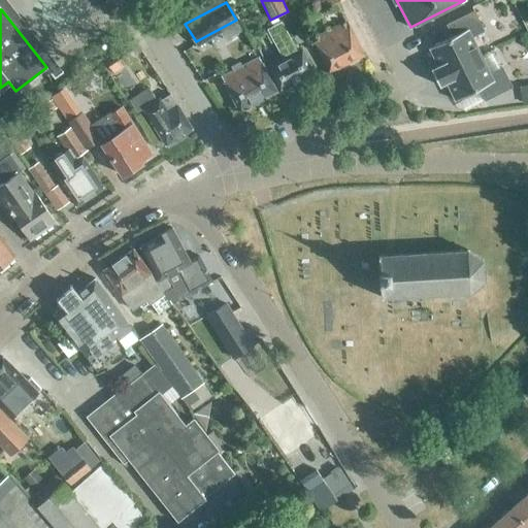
[(430,69),(434,76),(480,55),(471,36),(484,30),(473,10),(446,24),(452,36),(428,47),(437,65),(430,69)]
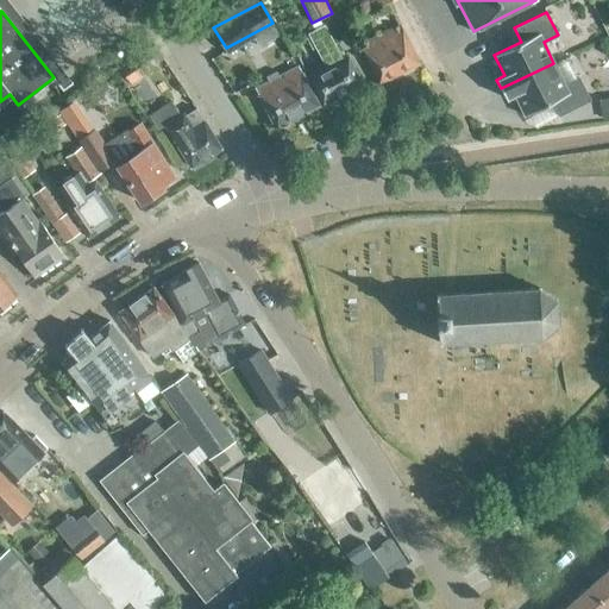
[(307,76),(322,105),(362,85),(346,55),(340,58),(324,25),(308,32),(326,67),(307,76)]
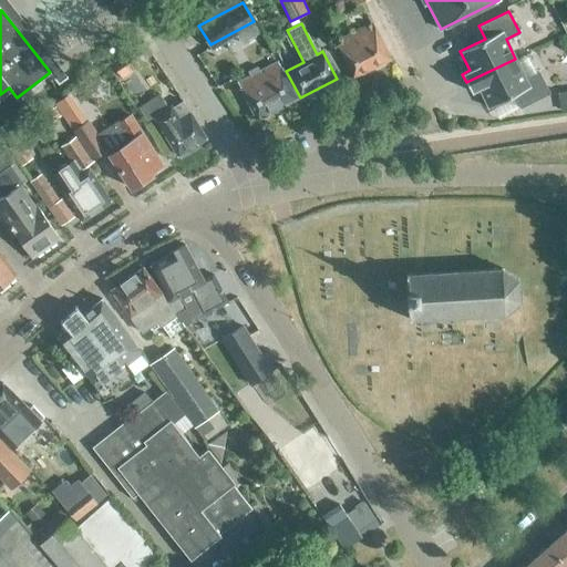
[(352,78),(390,59),(373,23),(336,42),(352,78)]
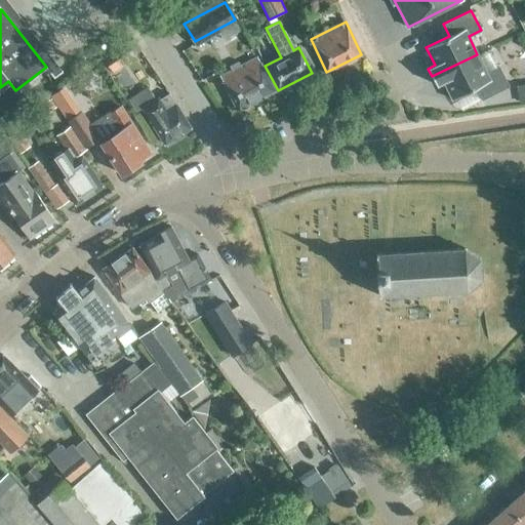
[(126,41),(105,56),(115,71),(136,55),(126,41)]
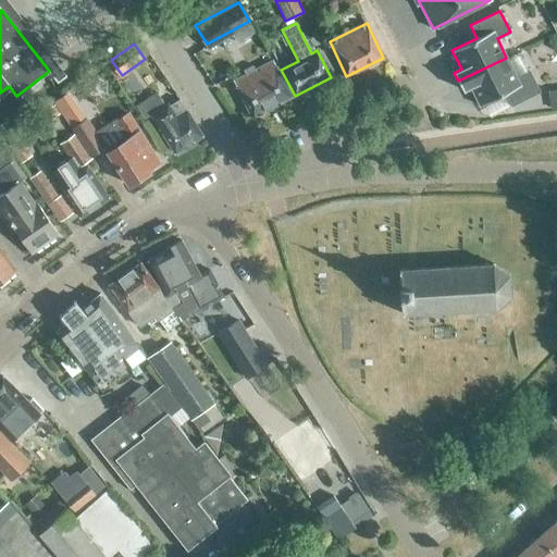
[(516,76),(506,58),(458,81),(462,89),(470,86),(480,106),(504,94),(510,106),(540,91),(529,70),(516,76)]
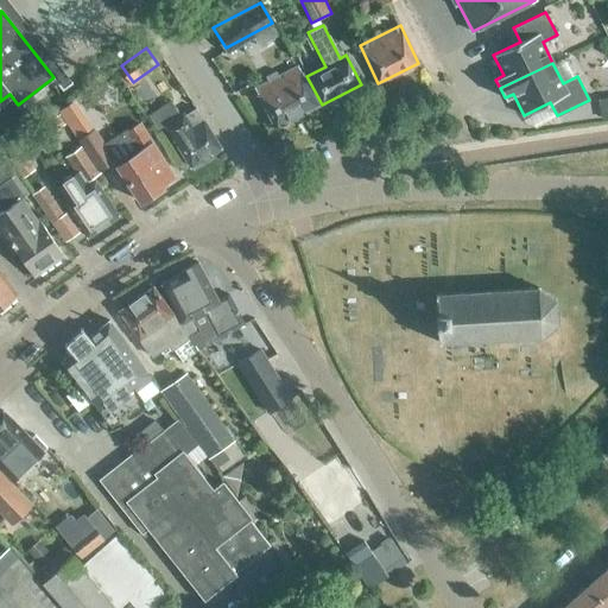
[(268,81),(254,88),(276,127),(318,105),(298,65),(278,75),(276,70),(265,76),(268,81)]
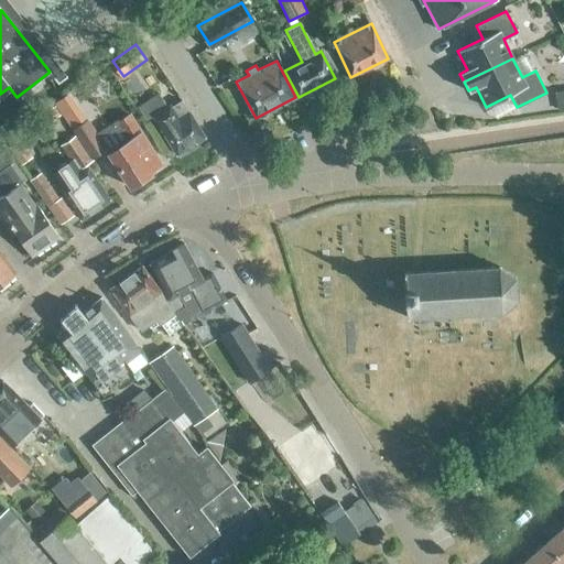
[(563,89),(554,91),(556,109),(563,107),(563,89)]
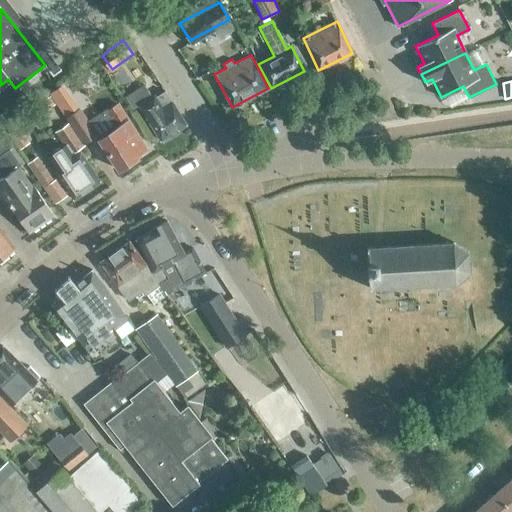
[(144,85),(126,97),(133,108),(138,105),(161,140),(186,124),(165,91),(155,97),(154,95),(151,96),(144,85)]
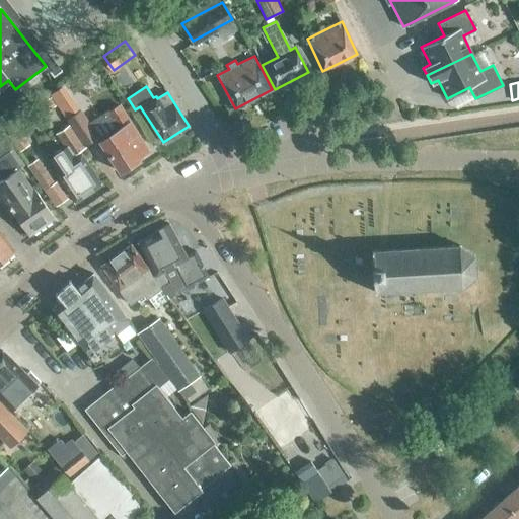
[(49,98),(38,105),(43,112),(44,114),(54,106),(49,98)]
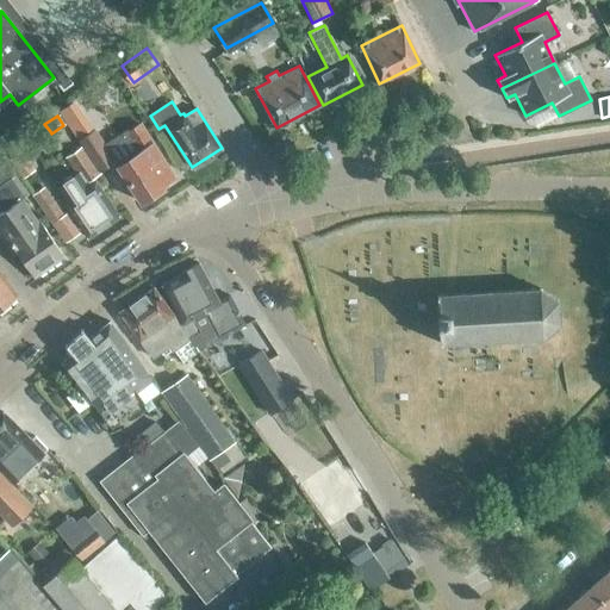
[(141,125),(106,148),(116,161),(118,166),(141,201),(163,187),(162,185),(174,176),(141,125)]
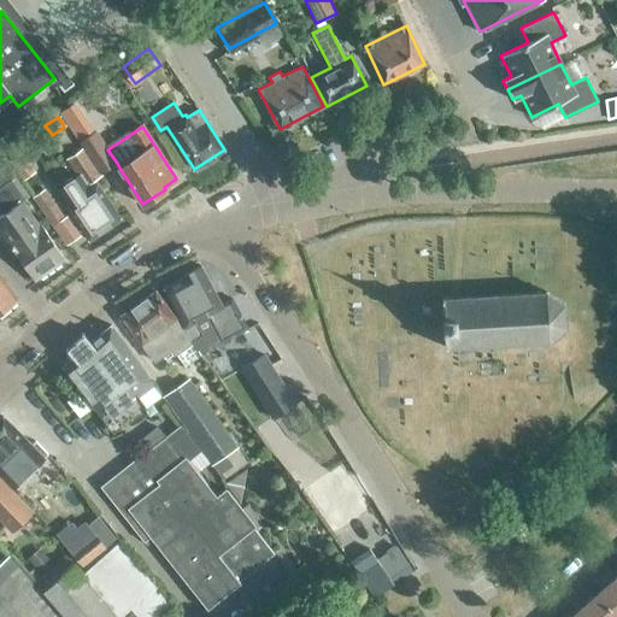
[(97,133),(81,142),(100,174),(117,163),(107,150),(97,133)]
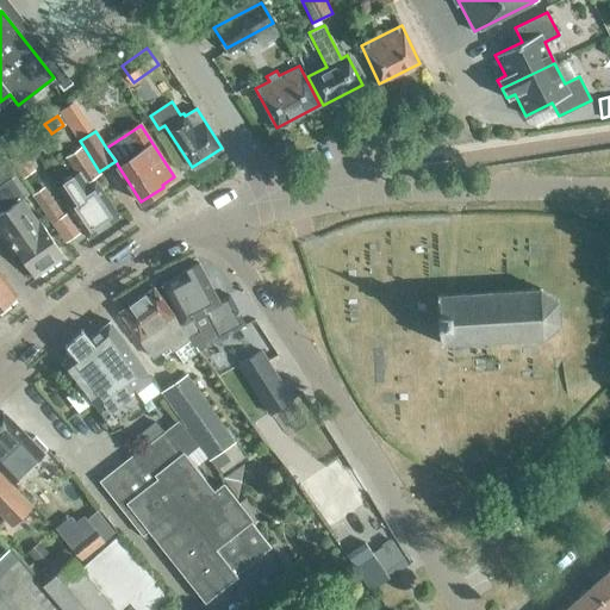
[(66,205),(88,237),(119,216),(93,178),(99,174),(80,147),(64,157),(76,174),(62,185),(73,200),(66,205)]
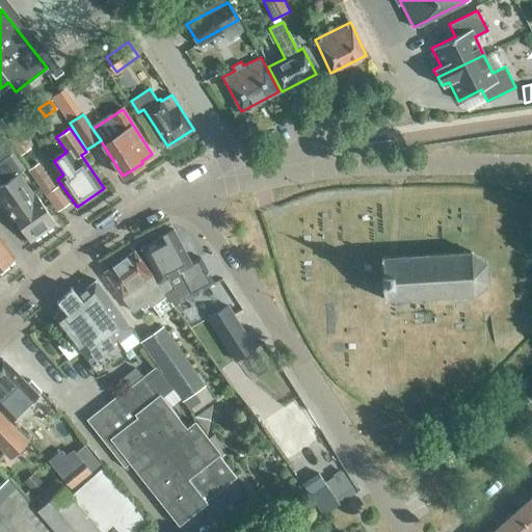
[(8,212),(29,241),(55,222),(33,192),(32,193),(17,173),(19,171),(7,156),(0,160),(0,182),(1,184),(0,184),(0,206),(5,214),(8,212)]
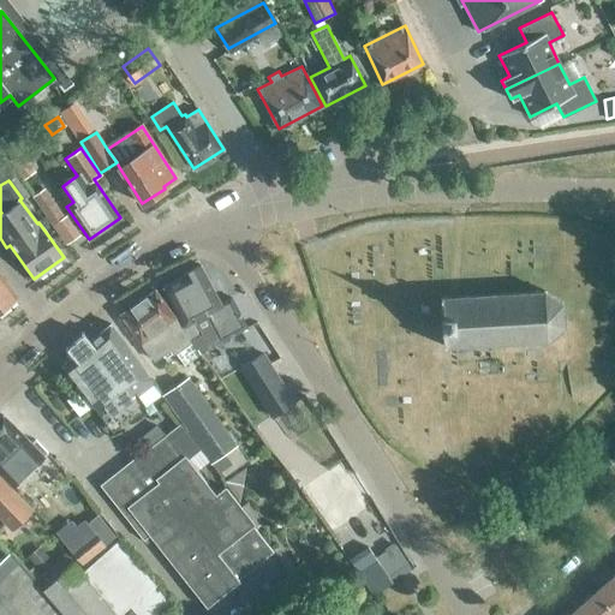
[(31,197),(65,244),(81,234),(67,215),(65,216),(45,187),(31,197)]
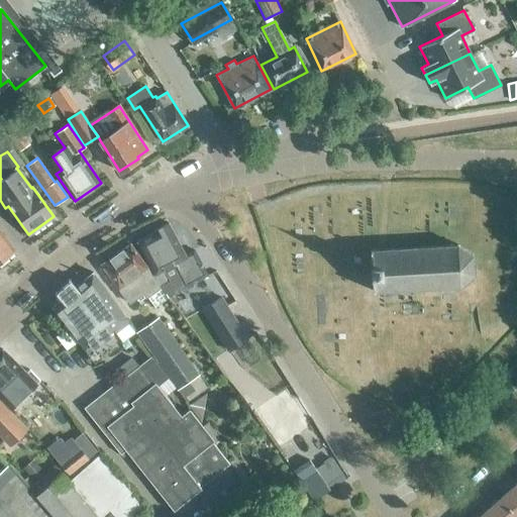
[(169,222),(151,231),(152,232),(137,240),(137,242),(138,242),(154,273),(153,274),(157,279),(162,286),(171,281),(165,270),(173,265),(185,287),(208,275),(194,249),(185,254),(169,222)]
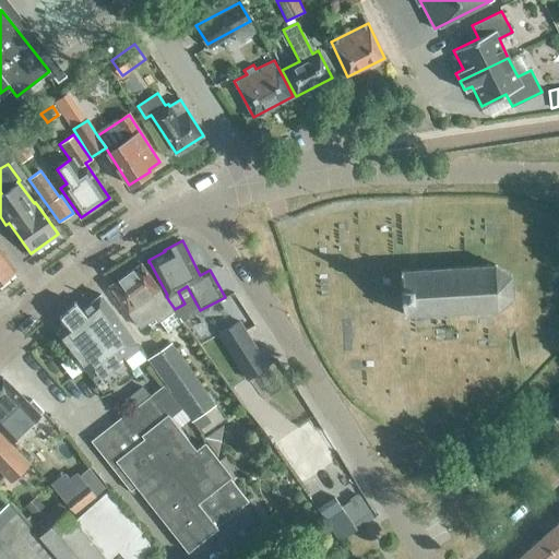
[(0,284),(16,271),(0,250),(0,284)]
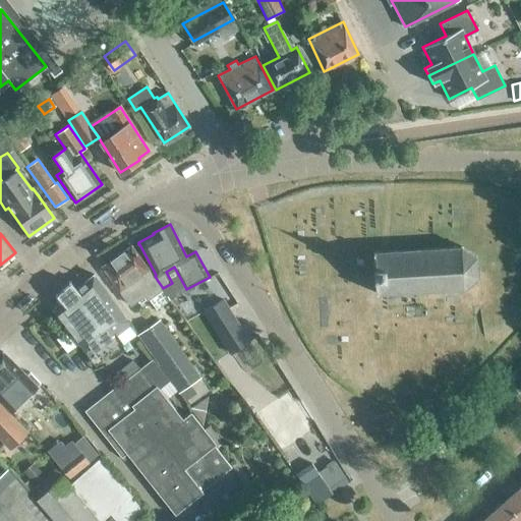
[(150,299),(163,289),(131,245),(102,267),(125,299),(126,298),(131,305),(146,294),(150,299)]
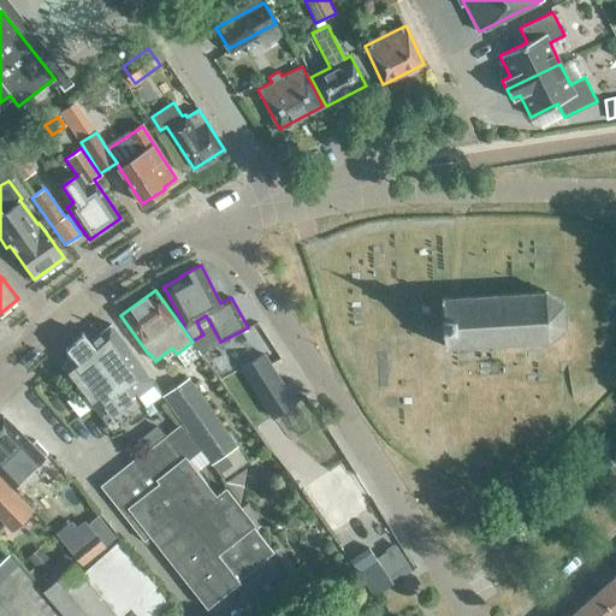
[(563,303),(545,291),(440,298),(444,347),(548,341),(564,326),(563,303)]
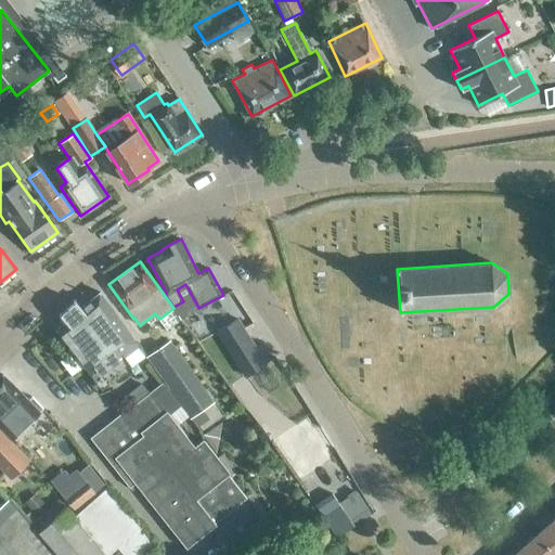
[(120,371),(129,365),(120,353),(136,343),(100,292),(80,308),(75,300),(59,314),(65,321),(56,328),(95,381),(116,365),(120,371)]
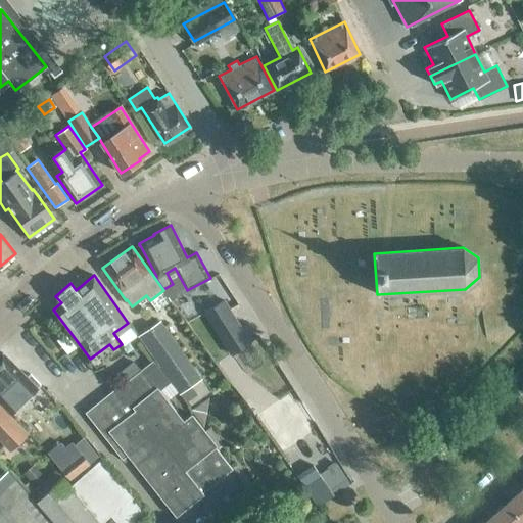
[(250,342),(224,300),(204,313),(231,353),(250,342)]
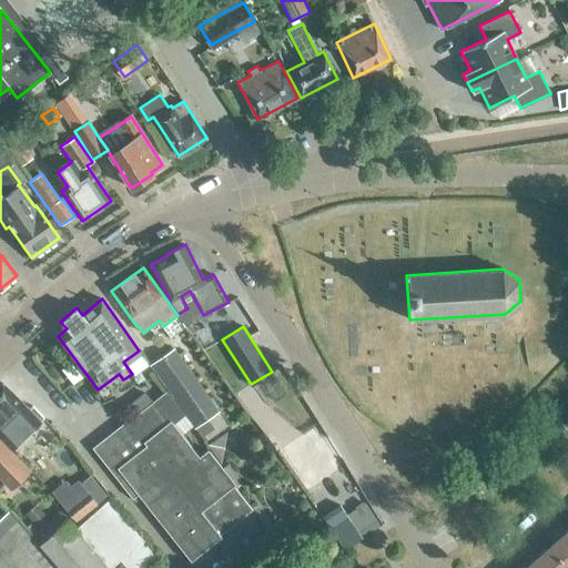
[(219,412),(198,382),(173,348),(151,364),(204,439),(226,425),(217,413),(219,412)]
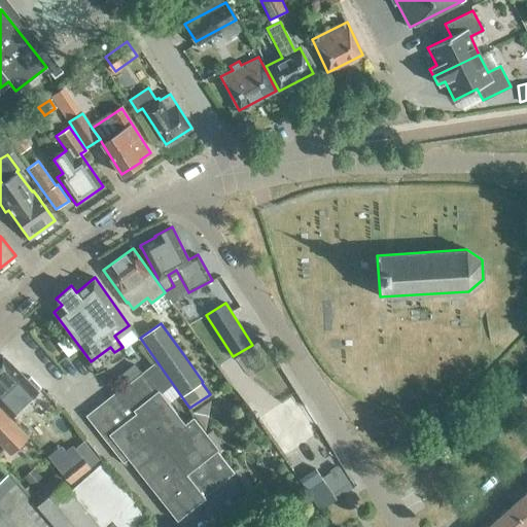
[(26,381),(3,355),(0,357),(0,400),(5,407),(20,394),(25,400),(39,387),(30,377),(26,381)]
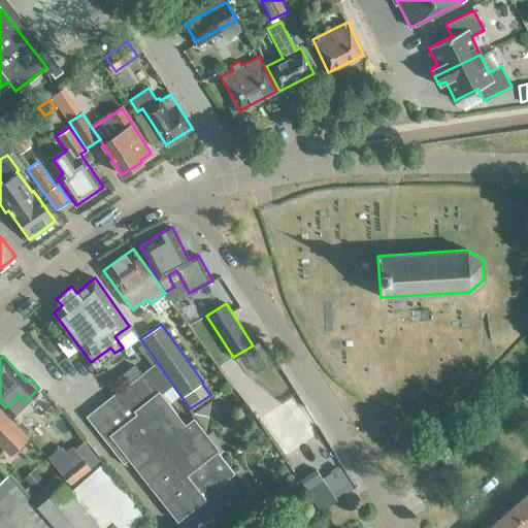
[(158,391),(160,394),(171,385),(154,363),(142,372),(157,392),(158,391)]
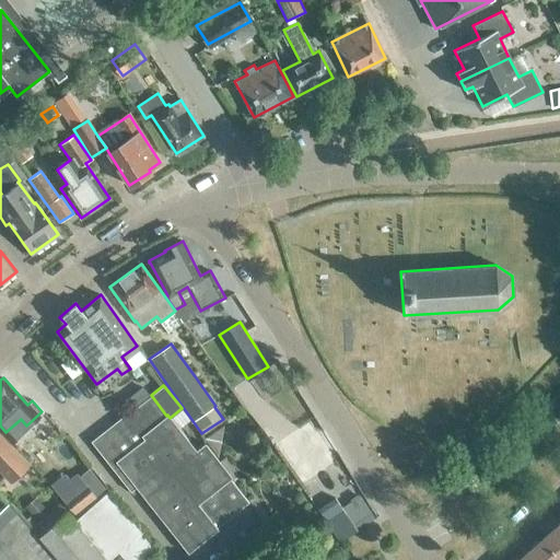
[(166,416),(151,395),(126,413),(91,441),(130,491),(136,487),(188,552),(218,528),(217,527),(236,512),(249,501),(232,477),(205,443),(196,450),(170,418),(167,415),(166,416)]
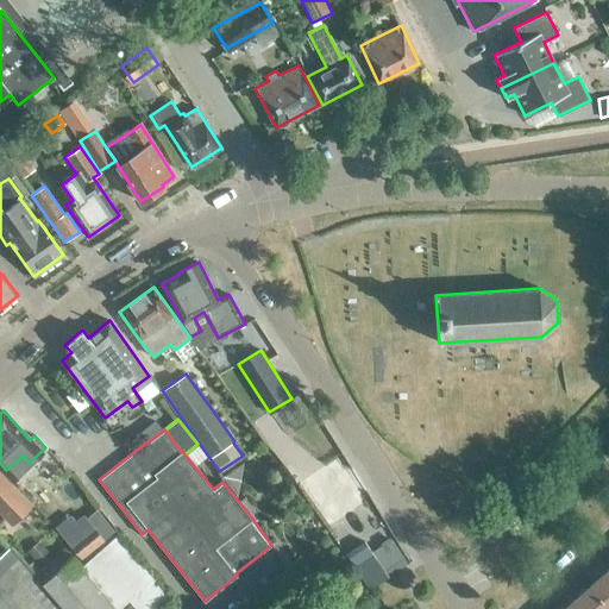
[(0,514),(10,525),(31,504),(0,471),(0,514)]
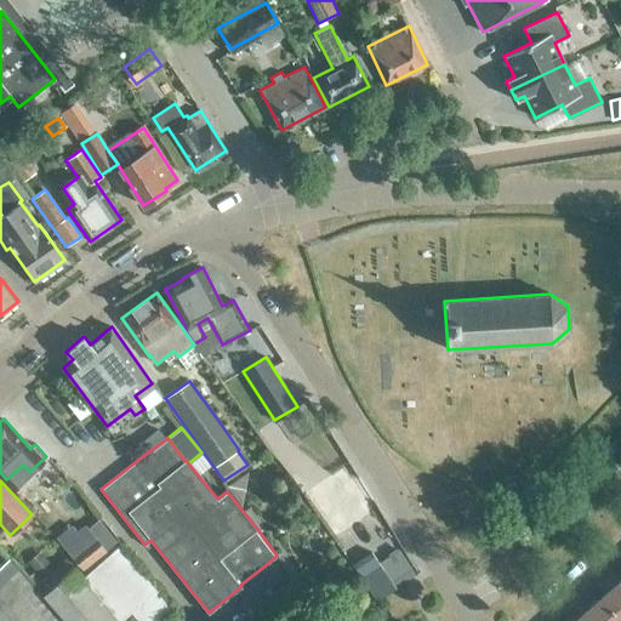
[(72,527),(56,539),(84,571),(117,543),(98,522),(89,530),(85,525),(77,533),(72,527)]
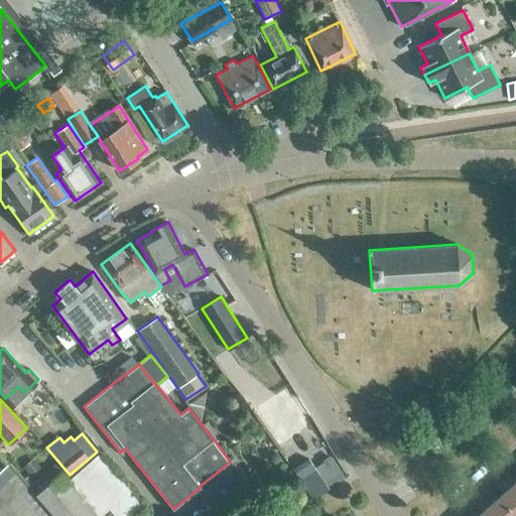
[(298,477),(312,499),(346,478),(332,457),(314,468),(313,466),(298,477)]
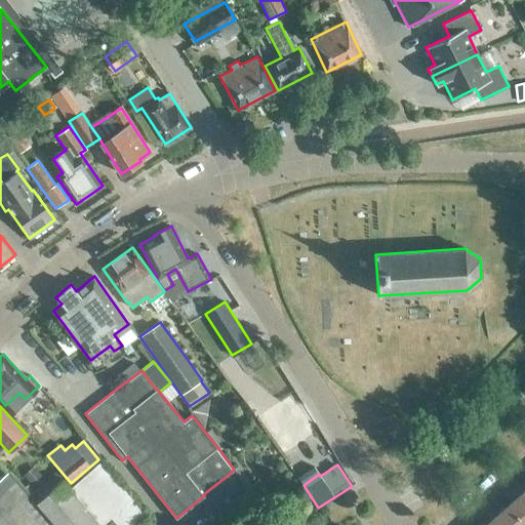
[(54,524),(36,503),(29,495),(30,494),(9,471),(0,478),(0,524),(54,524)]
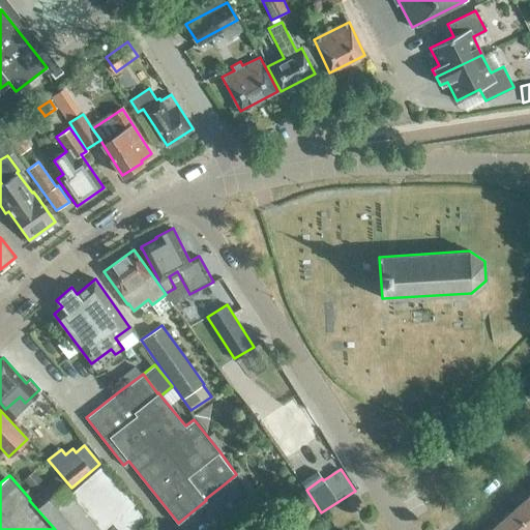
[(55,529),(100,529),(56,478),(30,500),(30,499),(29,500),(36,508),(55,529)]
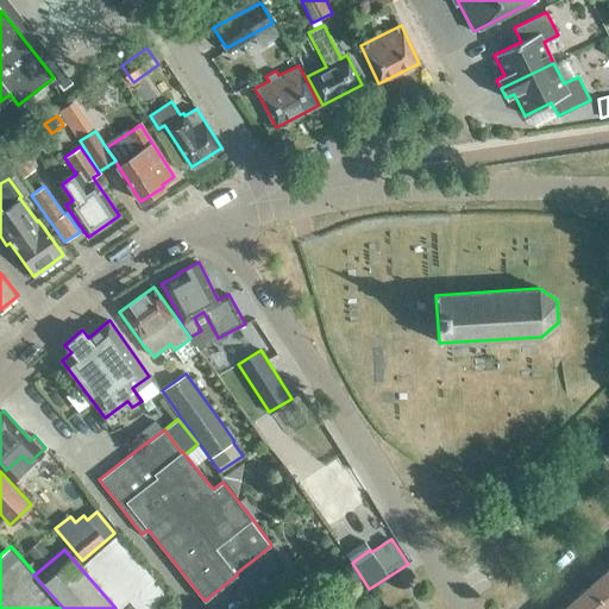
[(608,567),(589,585),(608,608),(608,567)]
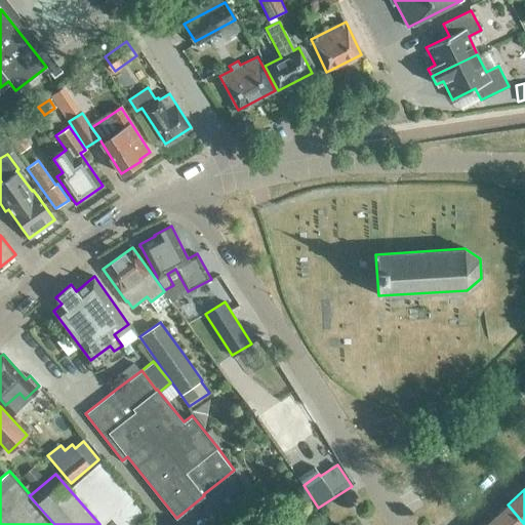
[(488,522),(490,524),(524,524),(508,505),(488,522)]
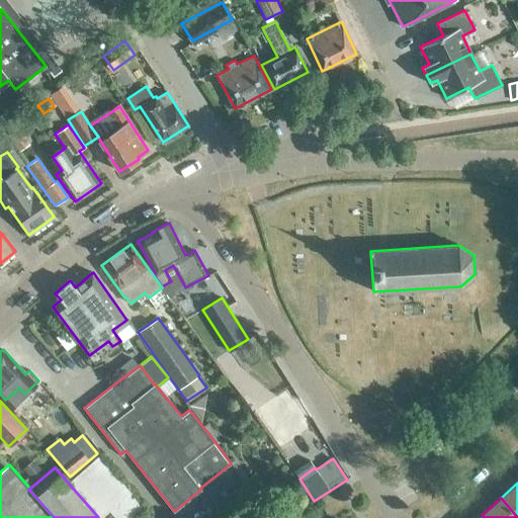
[(253,517),(247,509),(234,517),(253,517)]
